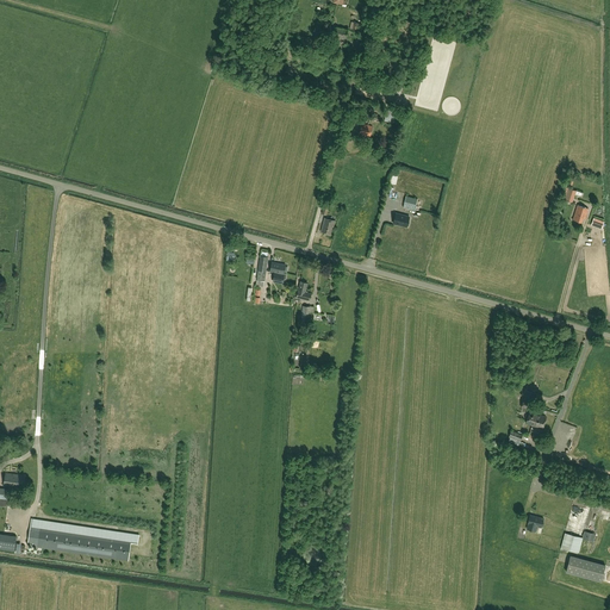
[(344,37),(346,30),(334,27),(331,37),(337,38),(338,36),(344,37)]
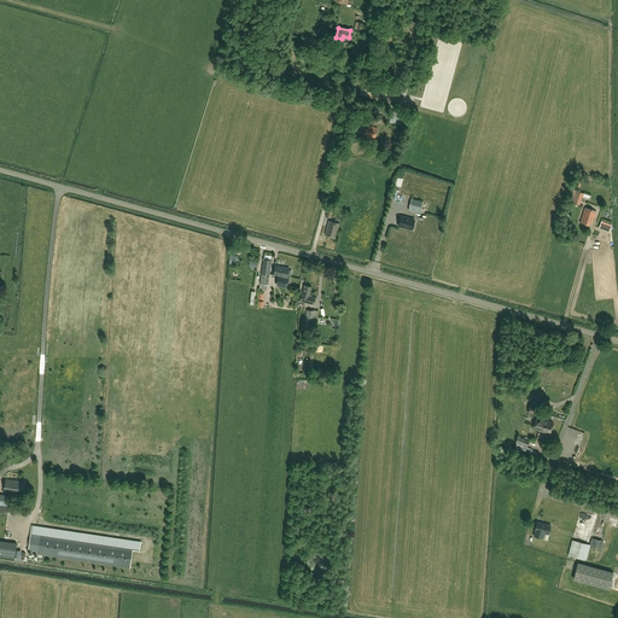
[(327,54),(330,42),(318,40),(315,52),(327,54)]
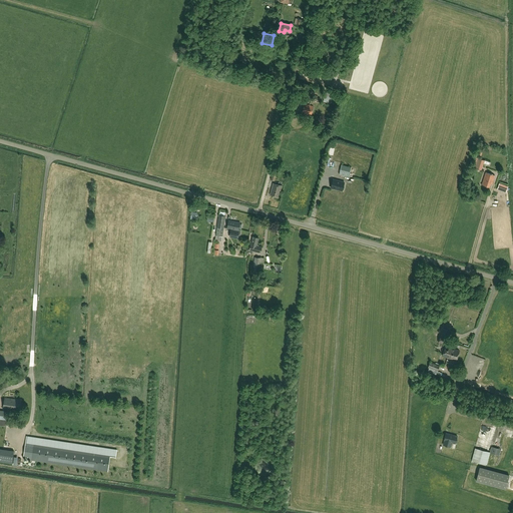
[(313,55),(311,64),(317,65),(320,57),(313,55)]
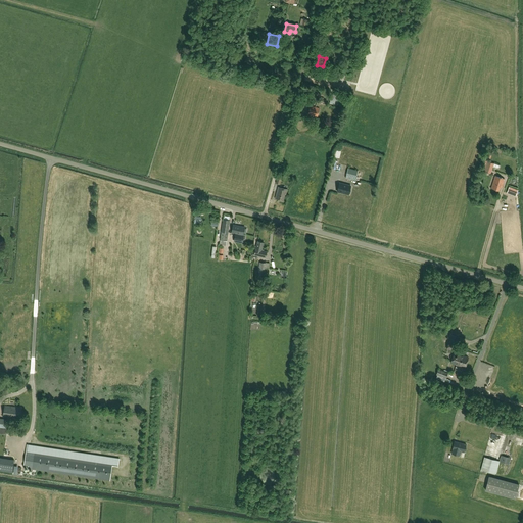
[(337,105),(340,97),(332,95),(330,103),(337,105)]
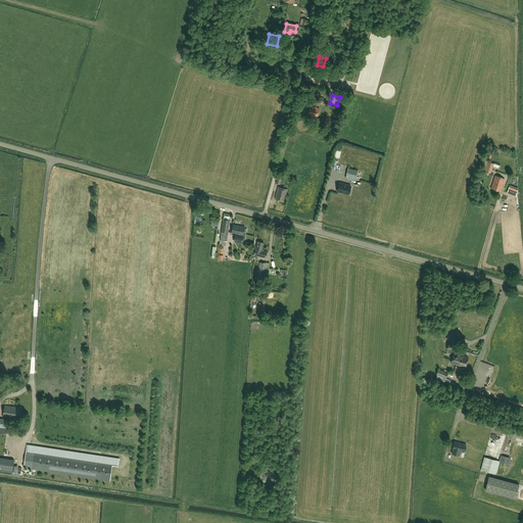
[(307,113),(317,116),(319,108),(310,106),(307,113)]
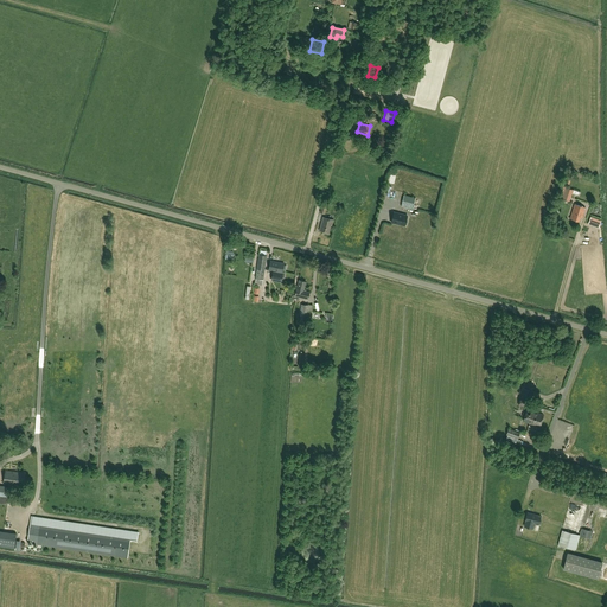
[(562,199),(569,202),(573,190),(566,187),(562,199)]
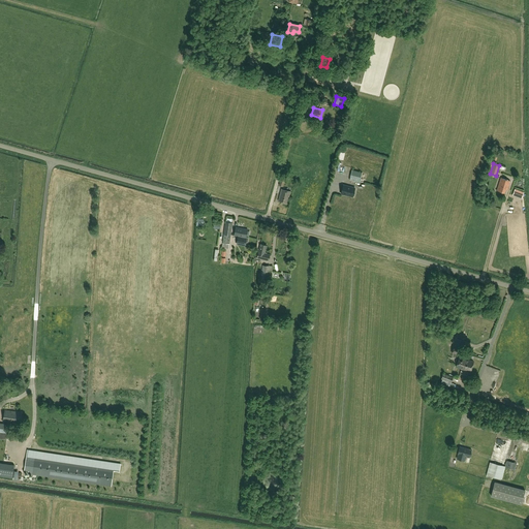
[(367,174),(362,173),(352,170),(349,180),(360,183),(365,184),(367,174)]
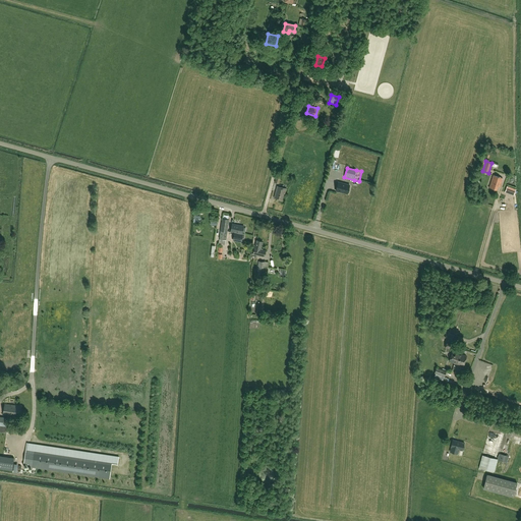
[(497,186),(499,187),(502,177),(493,174),(488,188),(496,190),(497,186)]
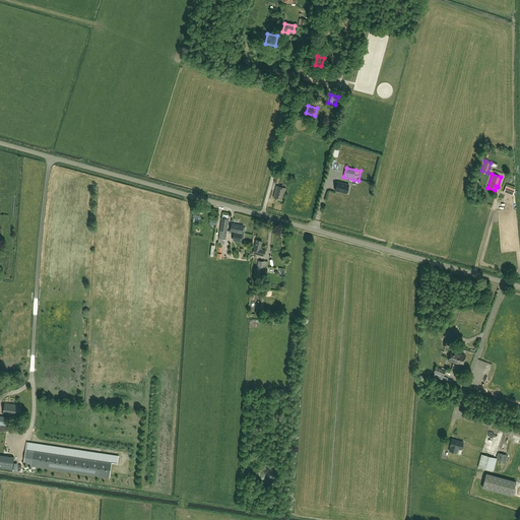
[(337,182),(335,191),(346,194),(346,192),(348,193),(349,189),(347,189),(348,185),(337,182)]
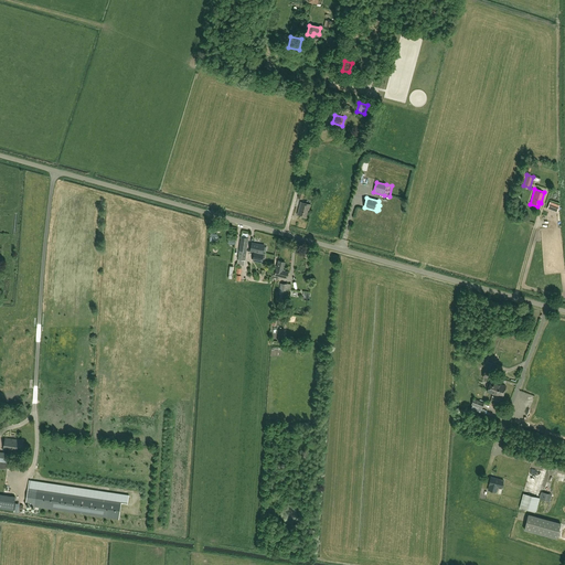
[(307,210),(308,211),(310,203),(300,201),(297,211),(298,211),(297,214),(305,216),(307,210)]
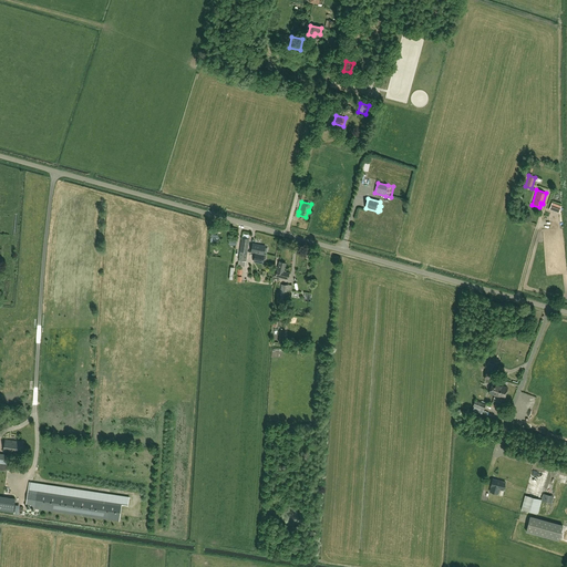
[(562,206),(552,203),(549,209),(558,213),(562,206)]
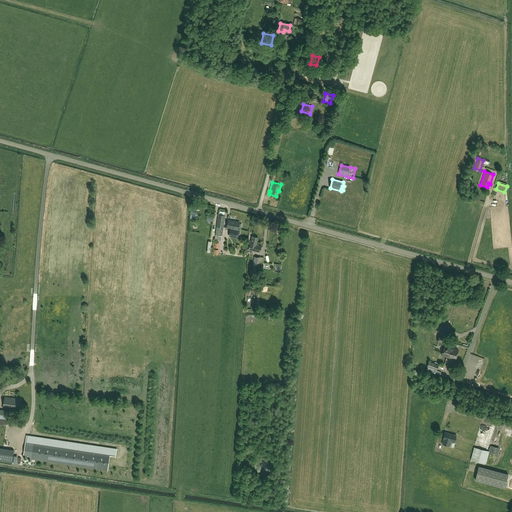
[(217,227),(223,228),(225,216),(218,215),(217,227)]
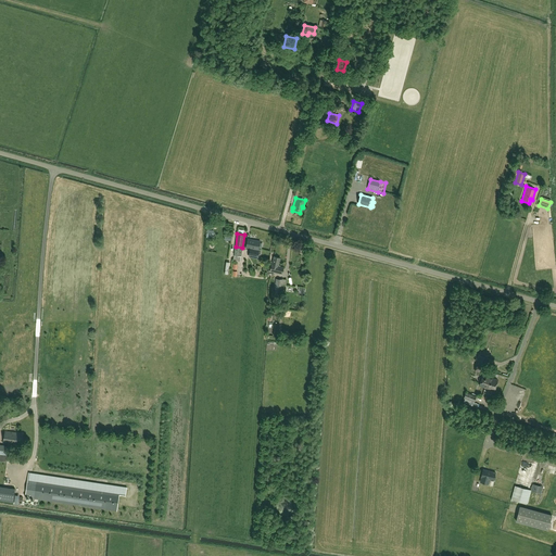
[(248,240),(247,248),(252,249),(258,250),(258,249),(258,248),(262,248),(263,244),(260,243),(260,242),(251,240),(248,240)]
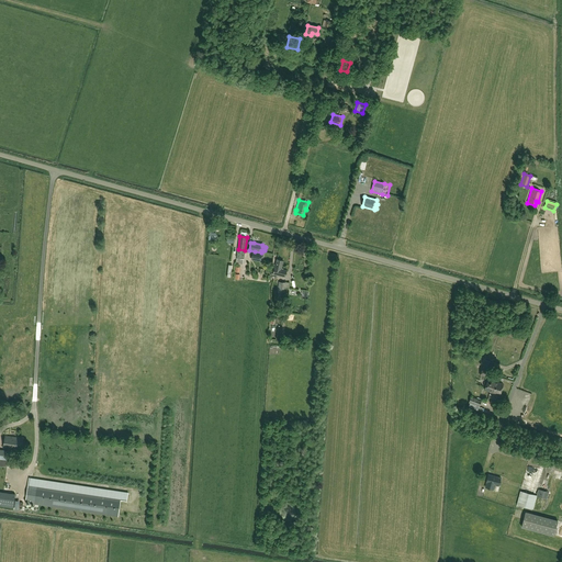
[(262,253),(261,251),(261,253),(255,251),(254,253),(253,253),(251,259),(259,261),(260,257),(262,257),(263,257),(263,253),(262,253)]
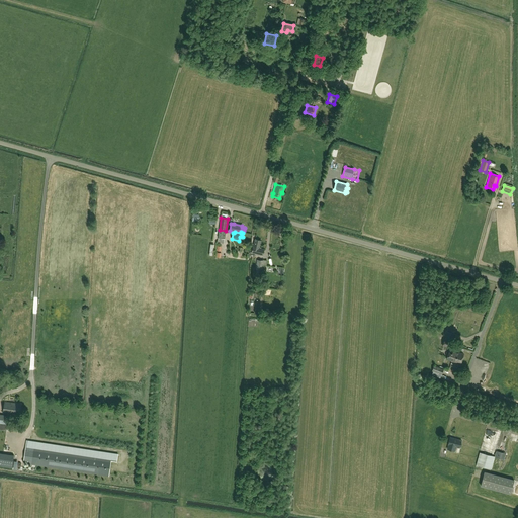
[(255,239),(253,247),(252,253),(263,255),(264,249),(259,248),(261,241),(255,239)]
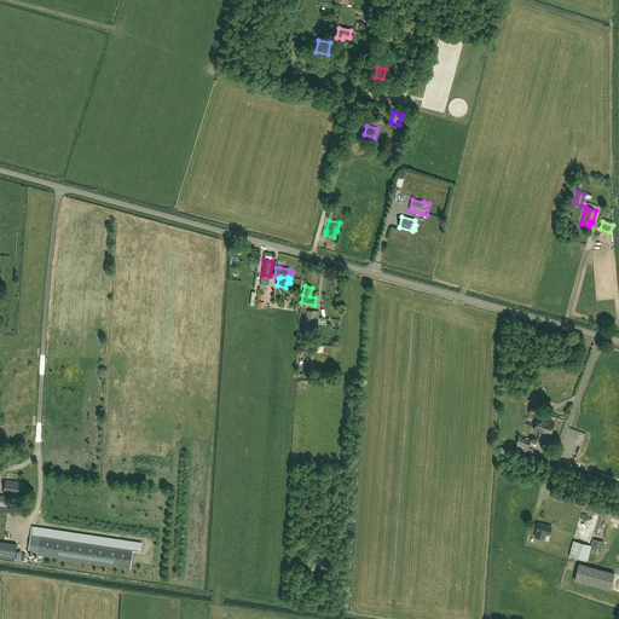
[(319,311),(314,311),(307,311),(306,328),(313,329),(314,316),(319,317),(319,311)]
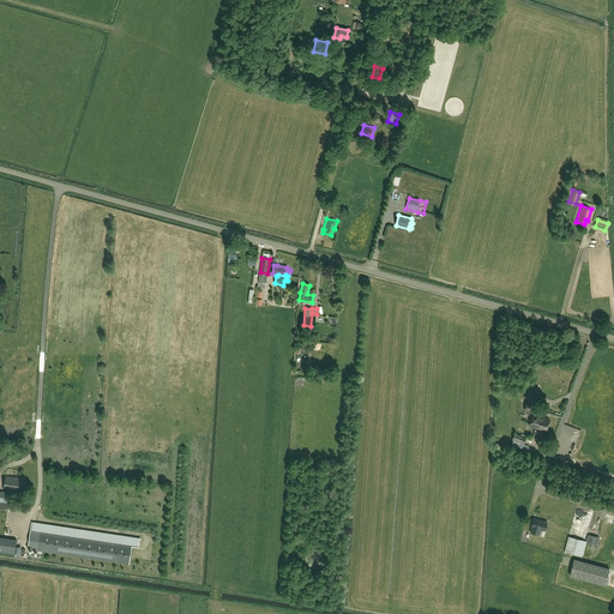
[(524,410),(533,413),(536,405),(527,402),(524,410)]
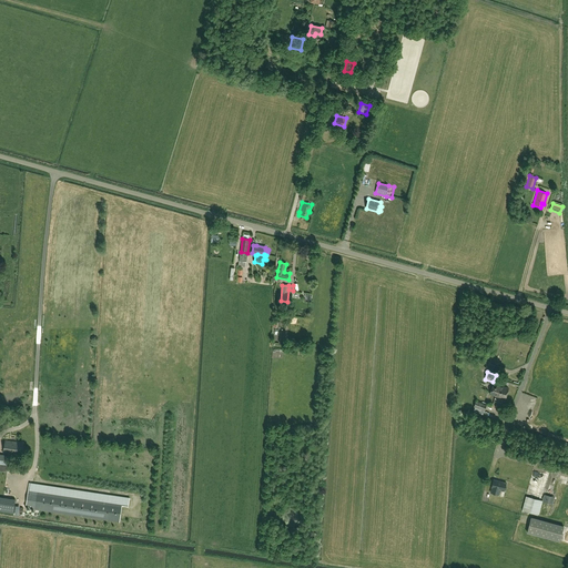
[(496,393),(498,385),(493,383),(492,386),(490,386),(489,386),(488,389),(489,389),(490,391),(489,394),(495,396),(496,393)]
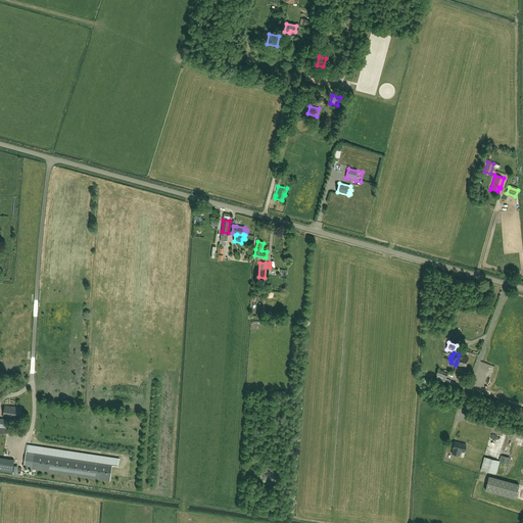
[(465,368),(467,361),(468,358),(459,354),(457,362),(456,365),(465,368)]
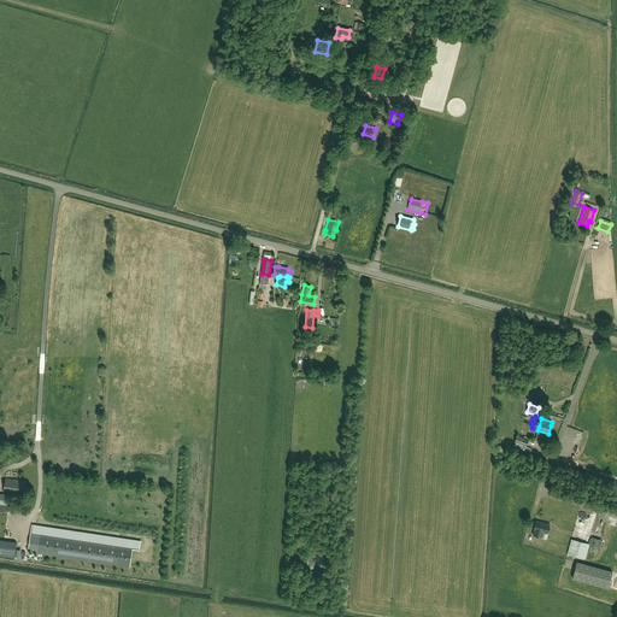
[(527,446),(528,440),(517,436),(515,442),(527,446)]
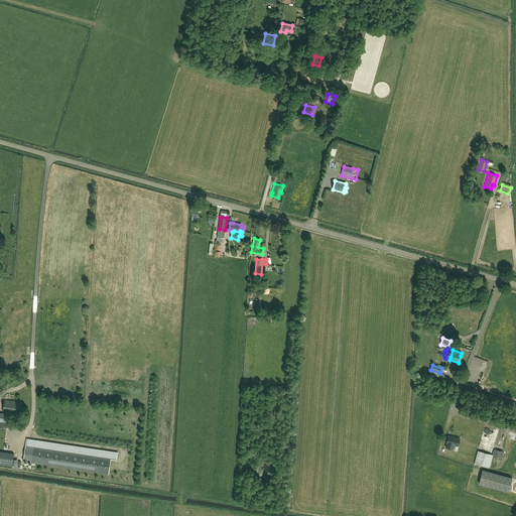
[(19,413),(20,402),(4,400),(2,410),(19,413)]
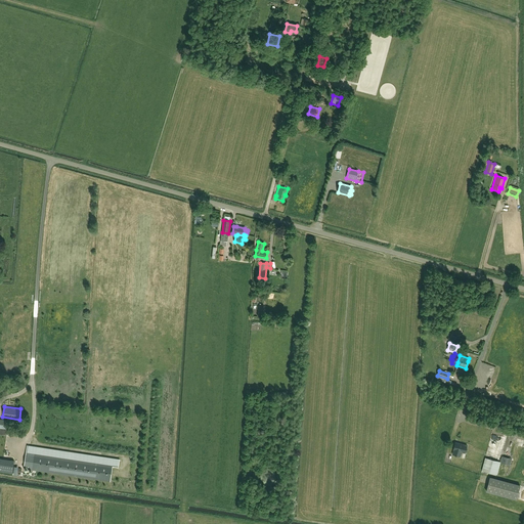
[(0,426),(7,427),(8,419),(0,418),(0,426)]
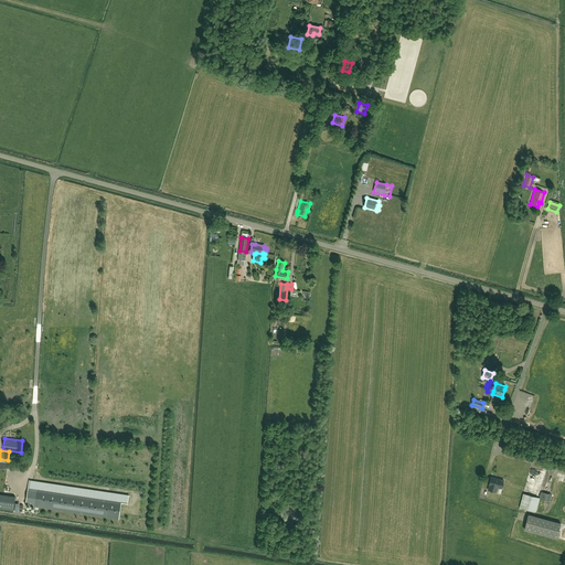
[(543,469),(539,477),(543,480),(547,471),(543,469)]
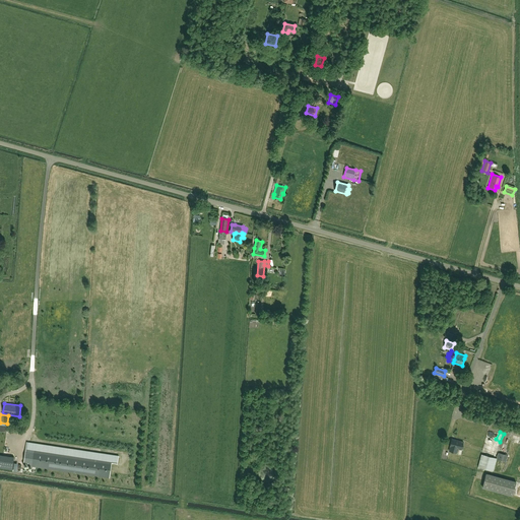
[(449,451),(453,452),(456,453),(457,449),(461,450),(463,443),(452,439),(450,446),(450,447),(449,451)]
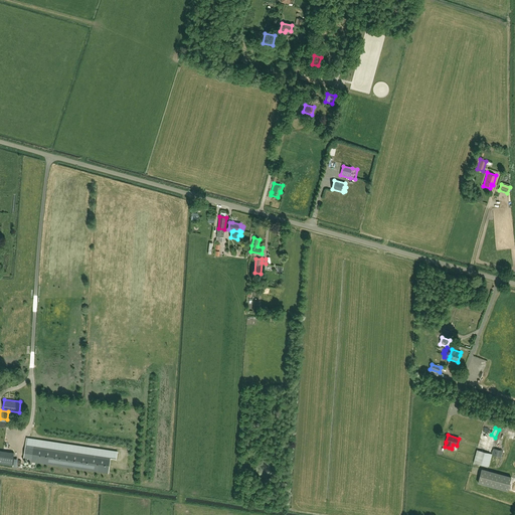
[(109,474),(111,457),(30,445),(27,461),(109,474)]
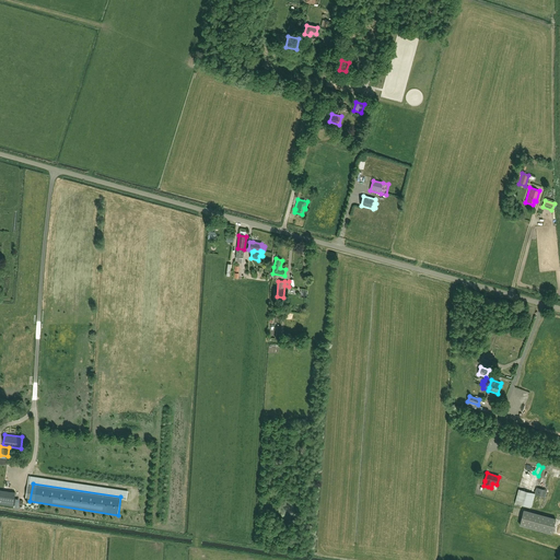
[(545,498),(547,490),(537,488),(535,494),(545,498)]
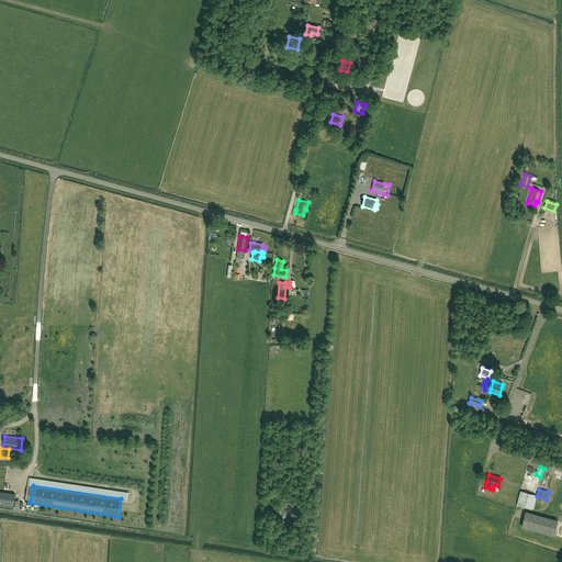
[(520,491),(518,504),(534,507),(536,493),(520,491)]
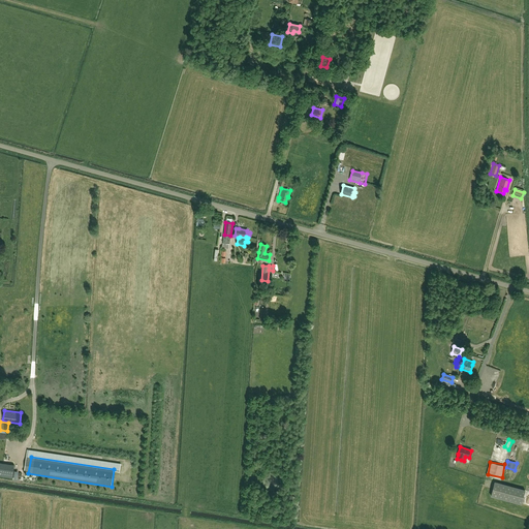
[(0,475),(12,478),(14,466),(0,463),(0,475)]
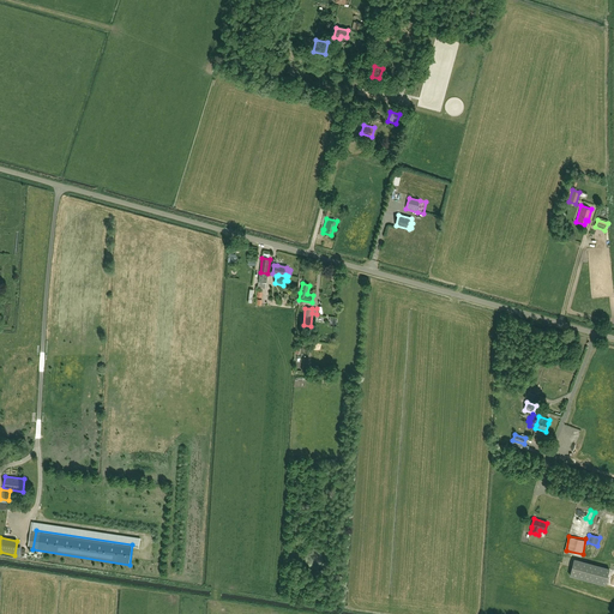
[(573,560),(570,576),(605,585),(609,570),(573,560)]
